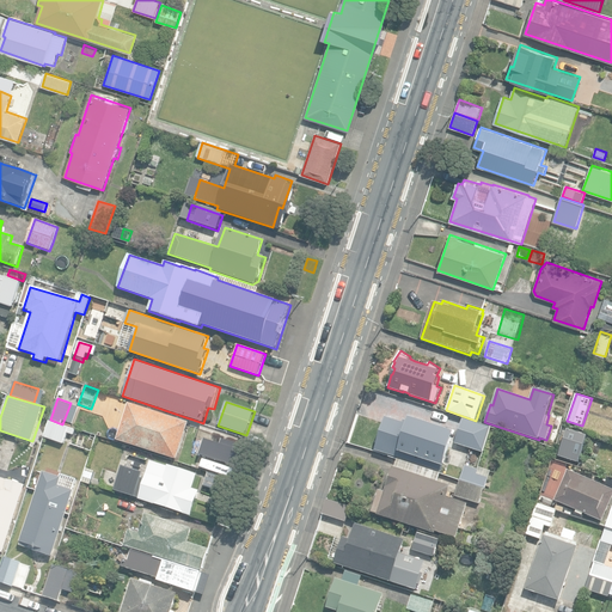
[(117,440),(176,459),(189,423),(129,403),(117,440)]
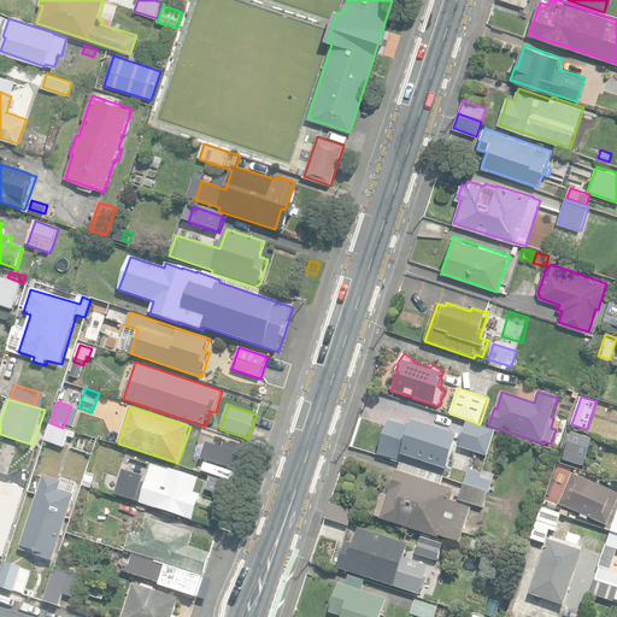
[(380,454),(446,476),(459,435),(413,421),(412,424),(406,422),(405,425),(389,421),(386,434),(382,435),(378,447),(380,450),(380,454)]
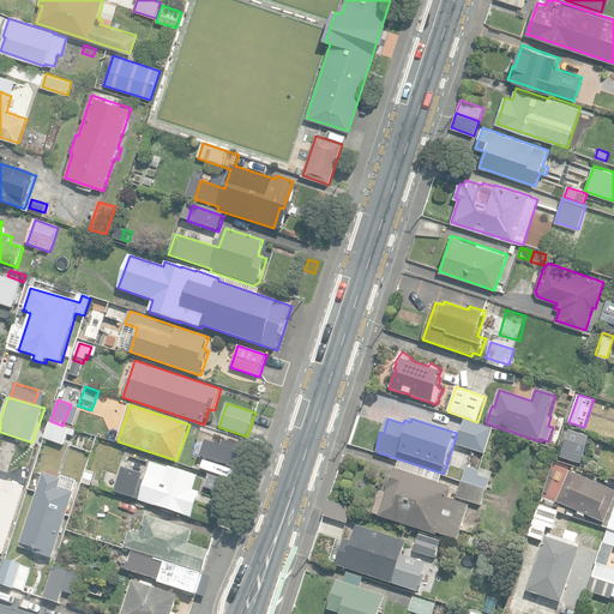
[(457,445),(485,453),(493,428),(465,420),(457,445)]
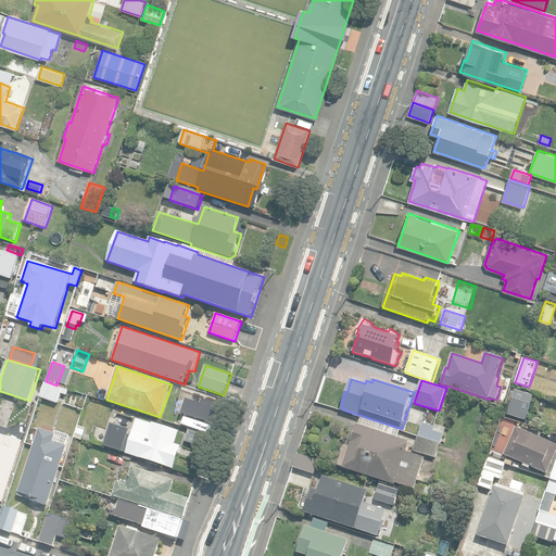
[(40,399),(58,404),(61,394),(66,395),(68,390),(46,382),(40,399)]
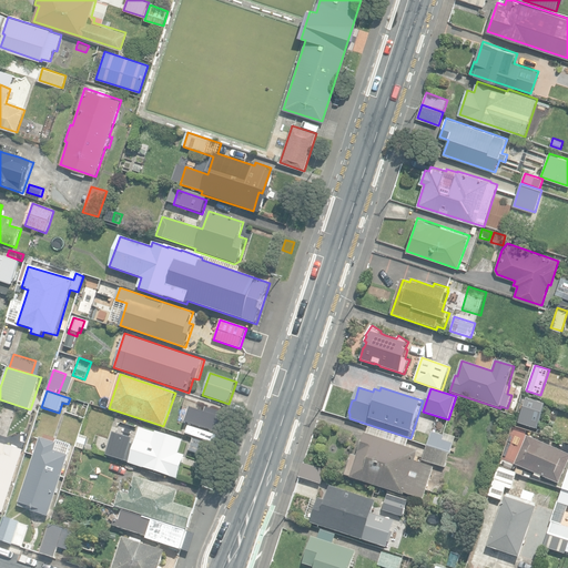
[(518,422),(525,424),(533,401),(526,398),(518,422)]
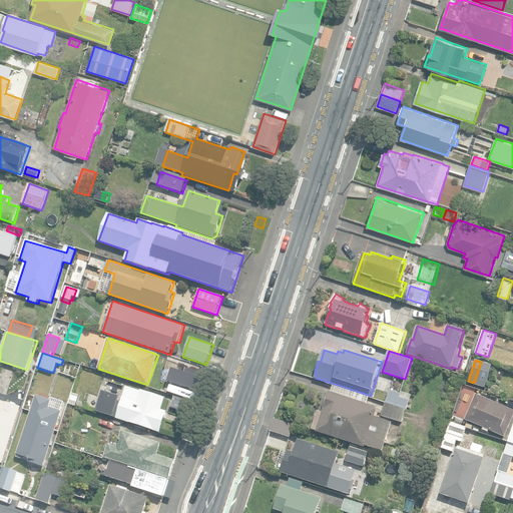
[(82,366),(80,374),(88,376),(90,368),(82,366)]
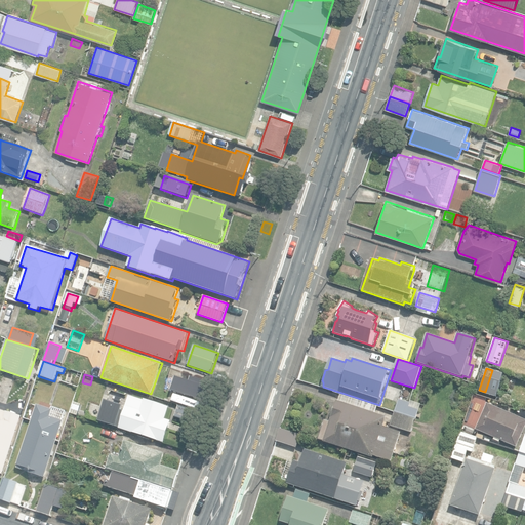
[(169,407),(129,394),(126,406),(105,399),(98,420),(119,427),(119,428),(164,442),(171,420),(166,418),(169,407)]
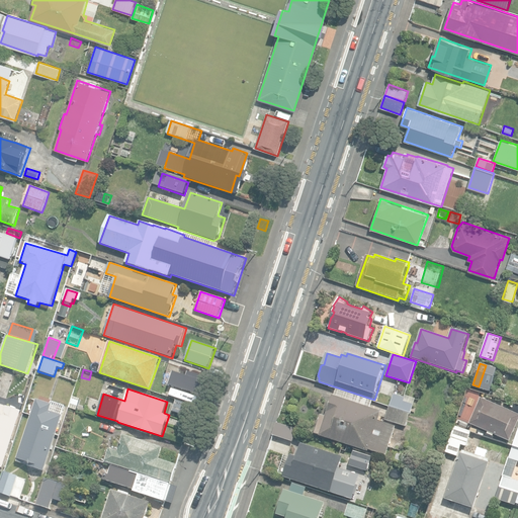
[(369,449),(386,455),(396,426),(379,421),(382,411),(371,408),(373,400),(337,389),(335,396),(333,395),(326,416),(321,414),(315,434),(368,451),(369,449)]
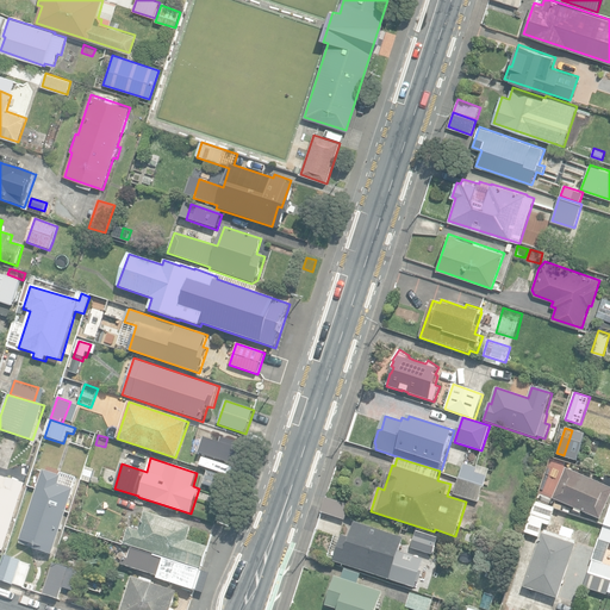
[(213,460),(205,484),(225,491),(234,467),(213,460)]
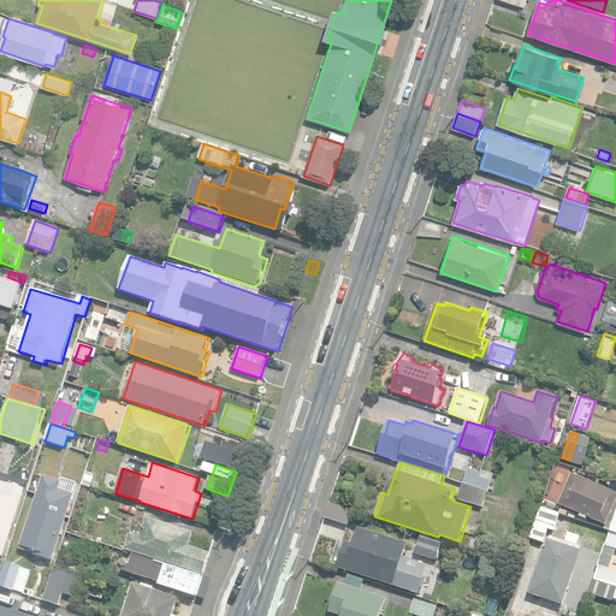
[(465,483),(489,491),(495,474),(481,471),(481,473),(468,468),(465,483)]
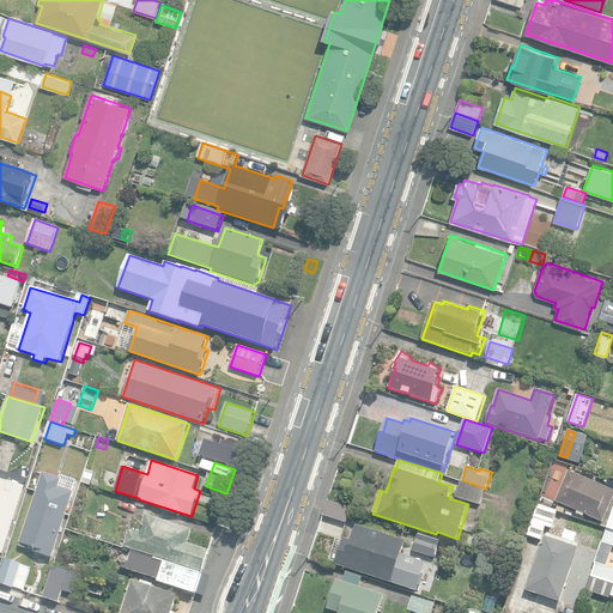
[(584,514),(602,522),(612,498),(612,489),(569,471),(556,501),(578,511),(577,513),(584,516),(584,514)]
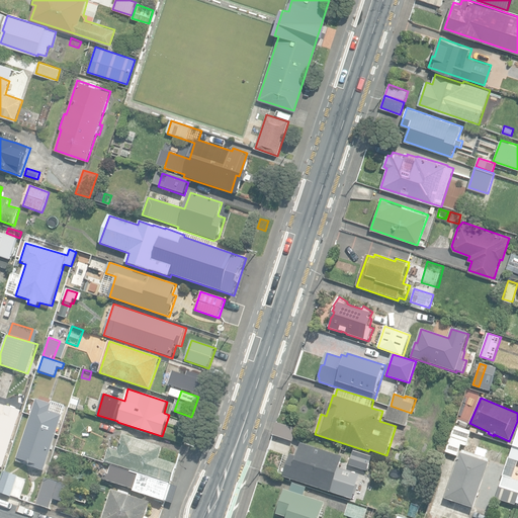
[(39,469),(45,471),(63,415),(62,415),(64,409),(59,408),(59,407),(53,405),(53,404),(36,399),(17,461),(28,465),(28,466),(32,467),(32,469),(38,470),(39,469)]
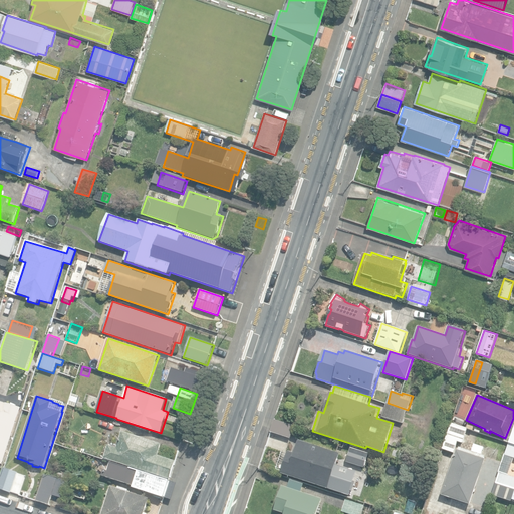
[(76,406),(78,399),(72,397),(69,404),(76,406)]
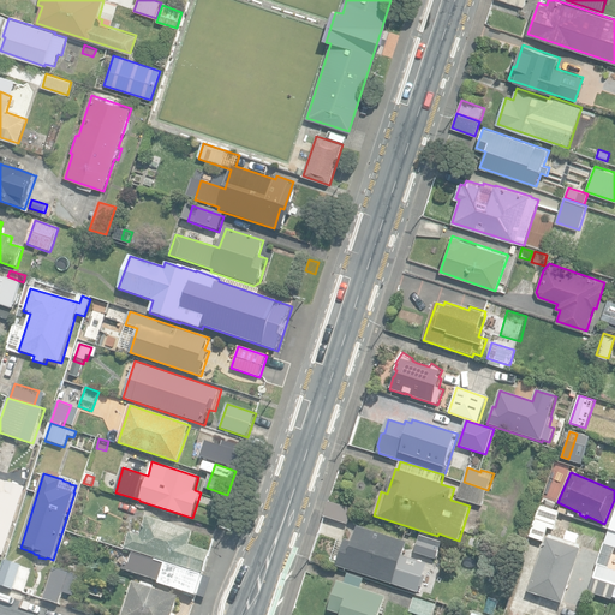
[(0,554),(5,555),(27,488),(0,478),(0,554)]
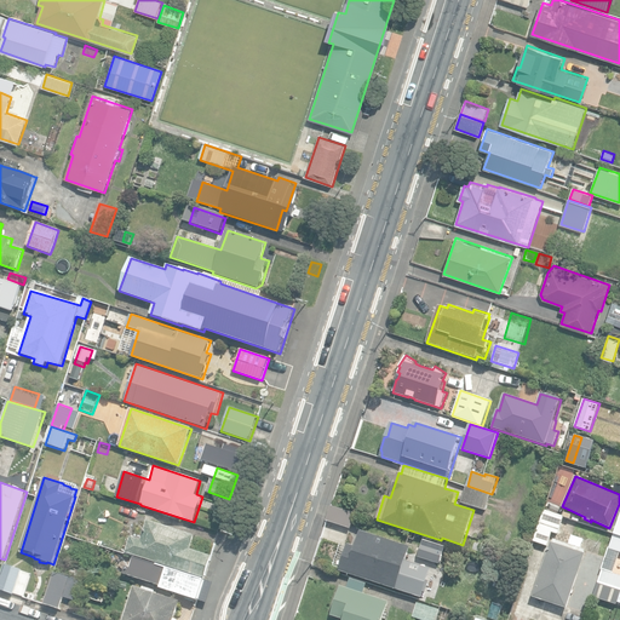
[(461,503),(486,511),(491,495),(466,487),(461,503)]
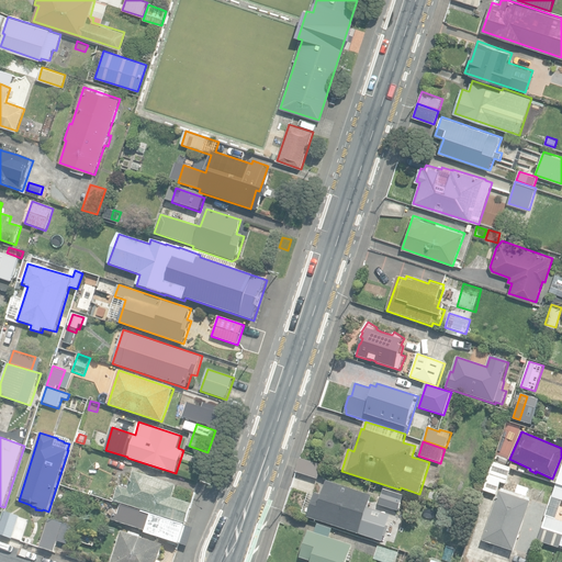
[(510,469),(494,463),(485,491),(496,494),(501,482),(506,483),(510,469)]
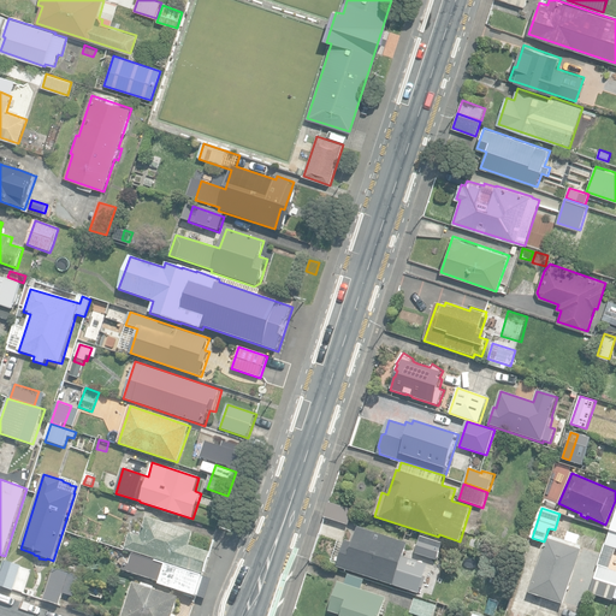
[(159,584),(196,596),(209,556),(189,549),(194,532),(148,517),(141,537),(130,534),(125,549),(179,566),(178,568),(134,554),(130,564),(125,563),(123,569),(160,582),(159,584)]
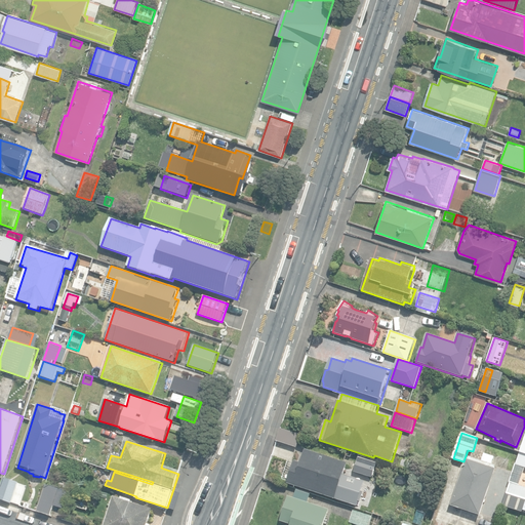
[(287,483),(358,507),(366,482),(344,475),(348,463),(306,449),(301,462),(294,460),(287,483)]
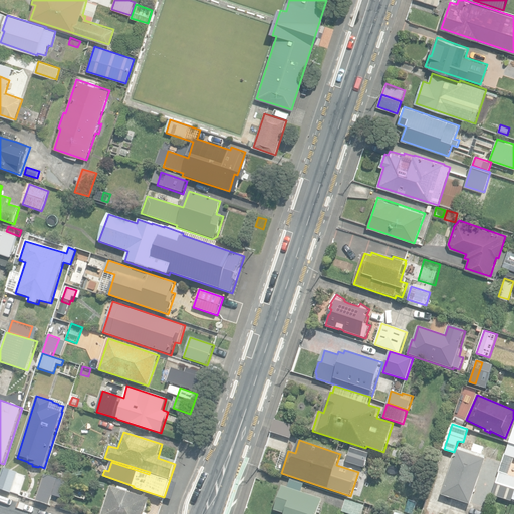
[(442,495),(471,505),(486,459),(484,459),(485,456),(482,455),(484,448),(474,444),(472,452),(460,447),(459,450),(458,450),(442,495)]
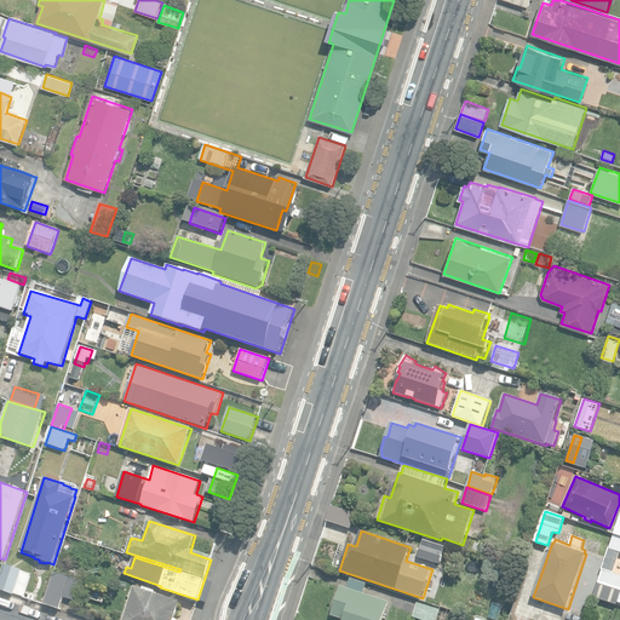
[(420,552),(442,560),(446,546),(424,540),(420,552)]
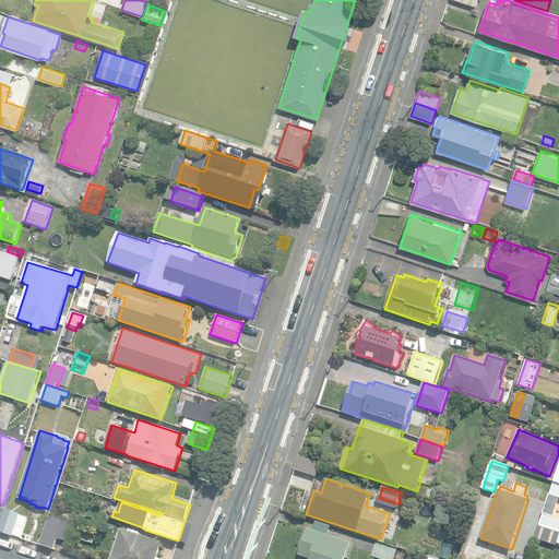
[(427,496),(435,498),(438,491),(429,489),(427,496)]
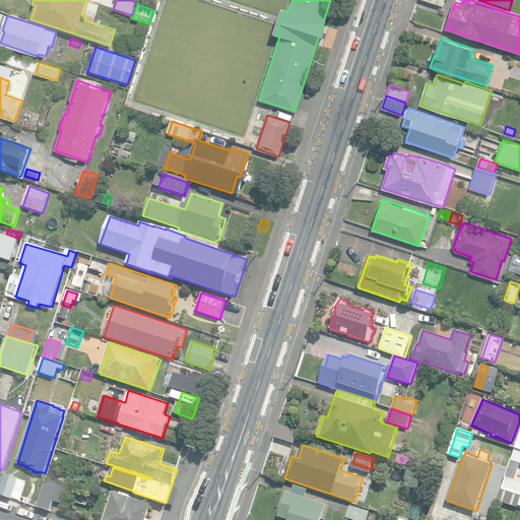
[(503,489),(519,494),(519,481),(511,479),(513,474),(507,472),(506,477),(507,477),(503,489)]
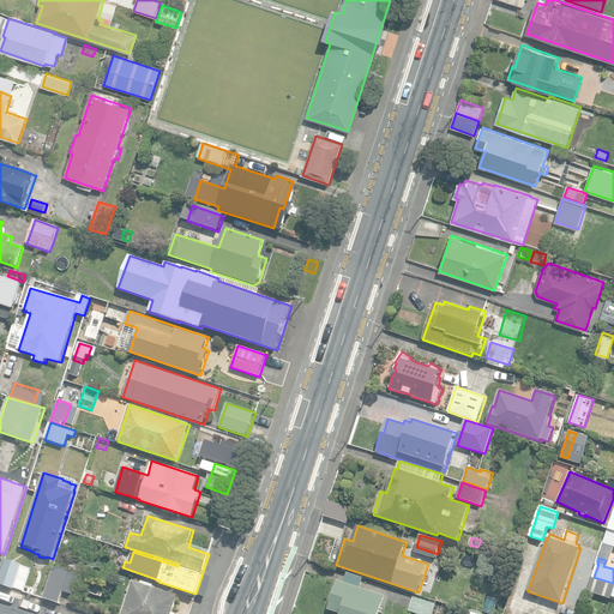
[(0,575),(0,583),(13,589),(22,567),(5,561),(0,575)]
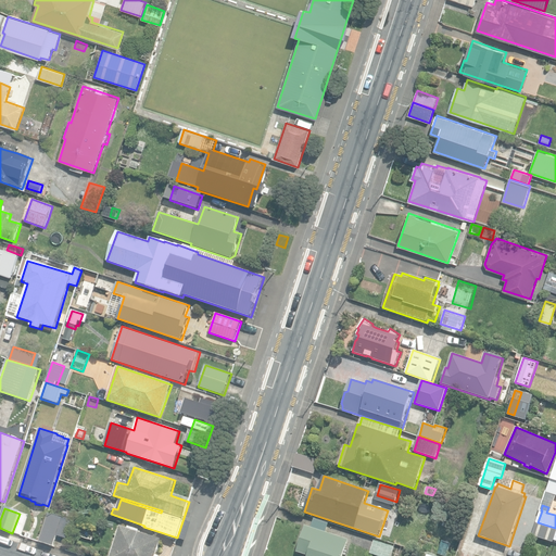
[(40,542),(54,546),(58,535),(67,539),(73,520),(72,520),(74,515),(65,512),(63,517),(49,513),(40,542)]
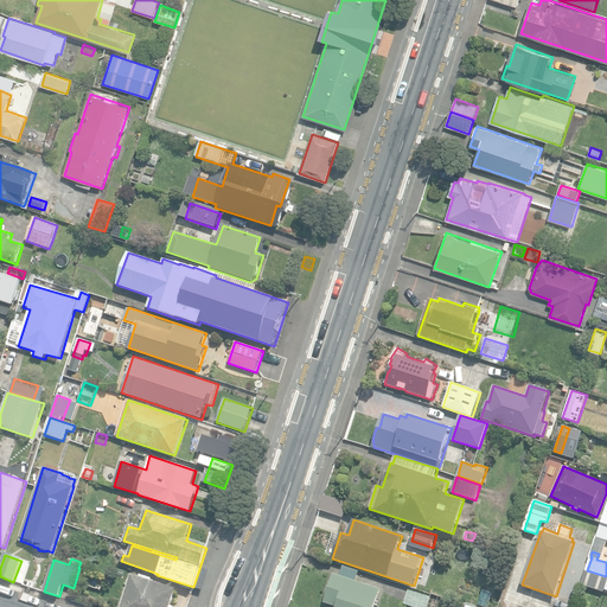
[(337,606),(375,606),(382,589),(357,581),(359,572),(344,567),(340,576),(333,574),(325,602),(337,606)]
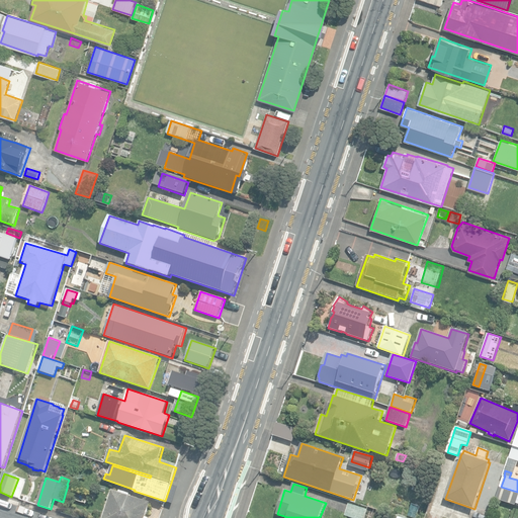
[(497,499),(516,505),(517,499),(517,493),(501,488),(497,499)]
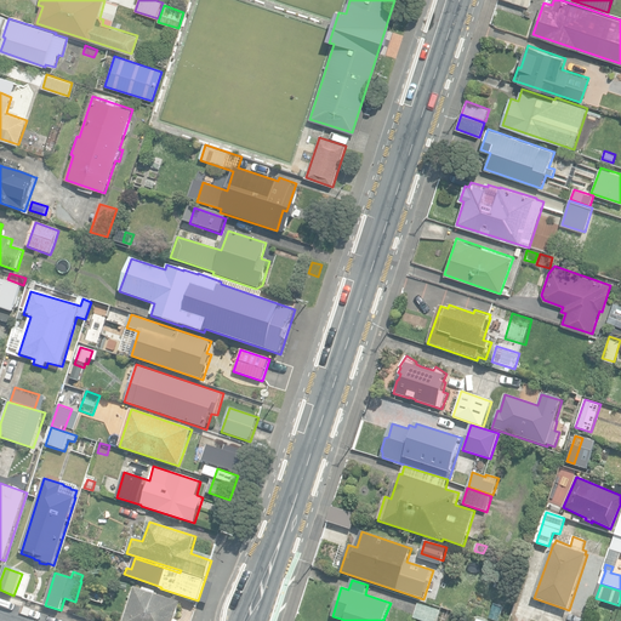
[(174,620),(181,602),(135,587),(124,620),(174,620)]
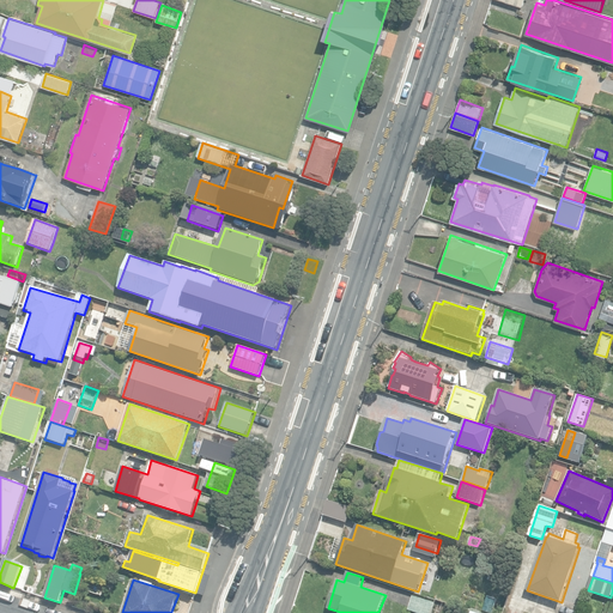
[(408,610),(417,612),(430,612),(435,604),(413,596),(408,610)]
